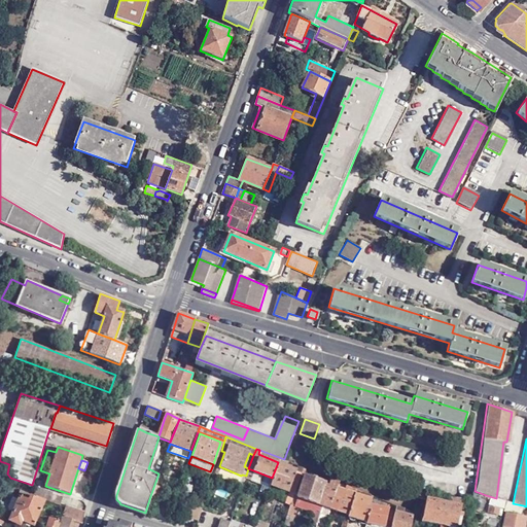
[(9,464),(0,461),(0,470),(7,473),(9,464)]
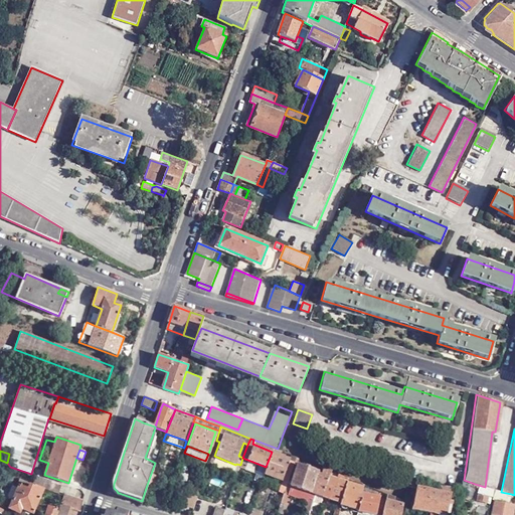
[(264,474),(287,482),(294,461),(272,452),(266,467),(264,474)]
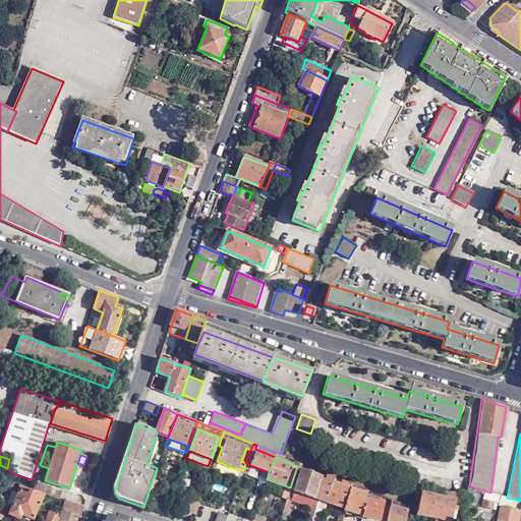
[(238,470),(217,461),(214,469),(235,478),(238,470)]
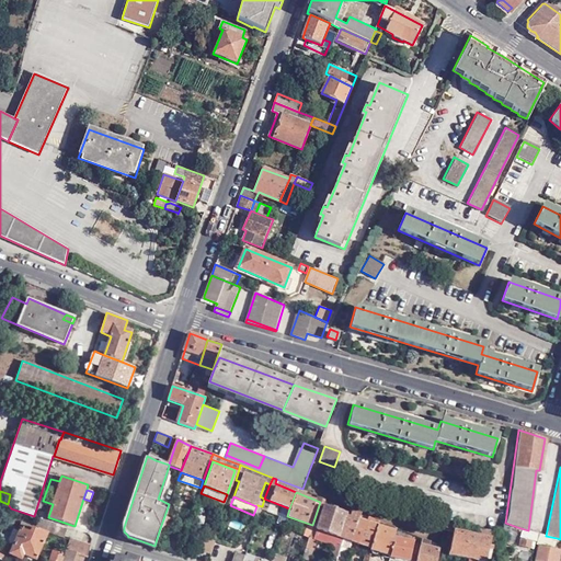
[(287,516),(289,508),(264,499),(262,506),(261,508),(287,517),(287,516)]
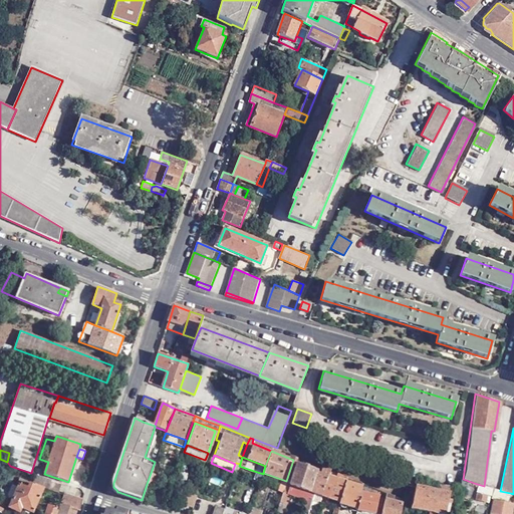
[(309,491),(315,472),(316,470),(296,463),(288,484),(289,484),(309,491)]
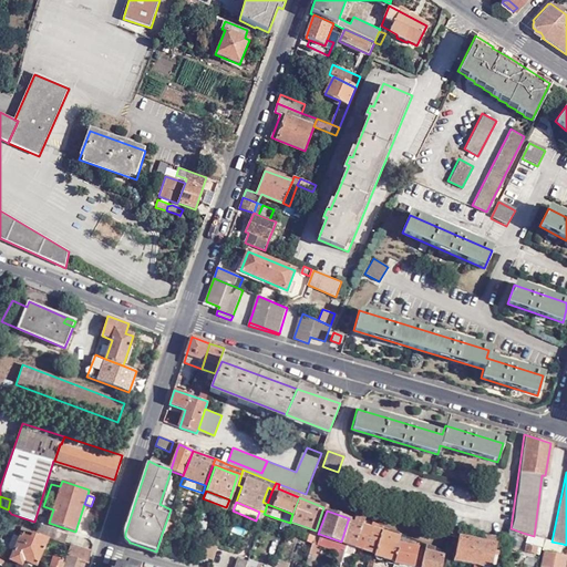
[(347,543),(356,546),(362,524),(364,517),(356,514),(353,523),(347,543)]
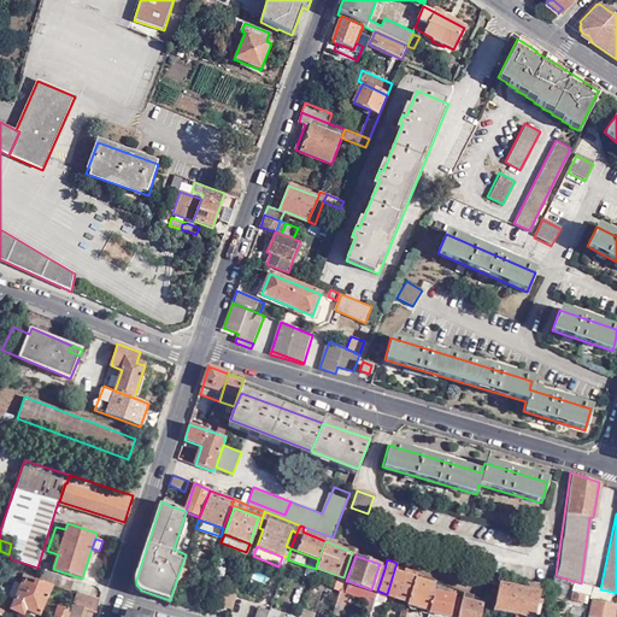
[(403,574),(394,570),(387,594),(409,601),(416,579),(418,571),(405,566),(403,574)]
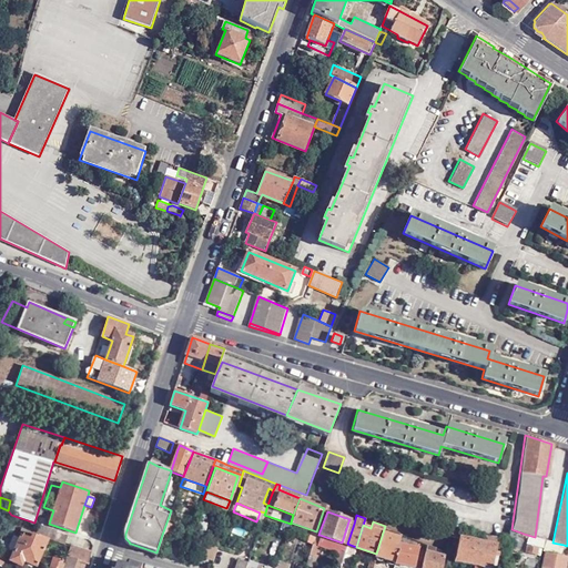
[(174,525),(166,523),(162,535),(170,537),(174,525)]
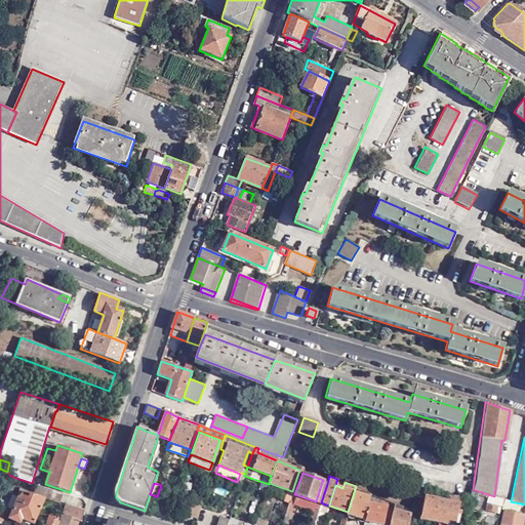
[(14,487),(7,484),(3,492),(10,495),(14,487)]
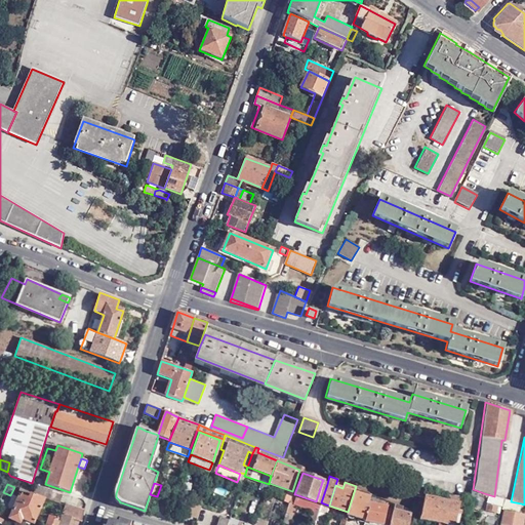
[(45,498),(61,502),(64,493),(37,485),(34,494),(45,498)]
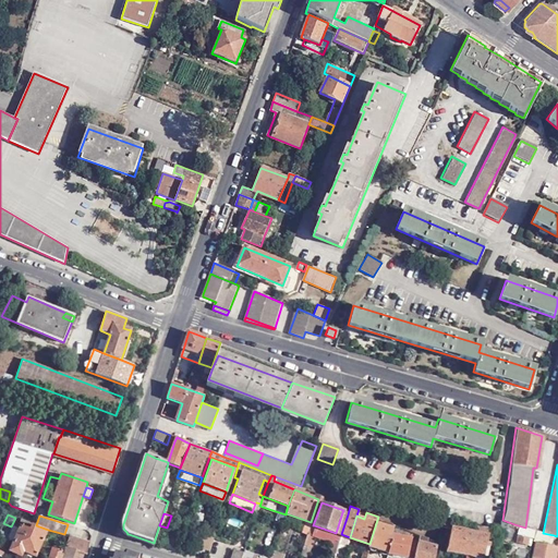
[(440,518),(439,526),(450,529),(445,552),(473,557),(483,557),(488,535),(485,535),(487,526),(480,525),(474,524),(472,533),(451,529),(452,521),(440,518)]
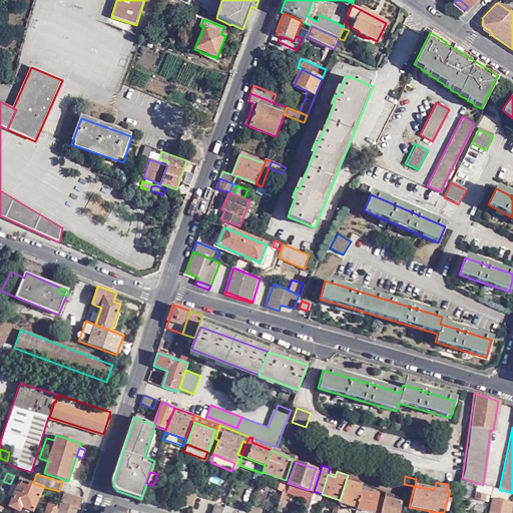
[(462,478),(459,479),(458,486),(461,488),(460,494),(469,496),(473,482),(464,479),(462,478)]
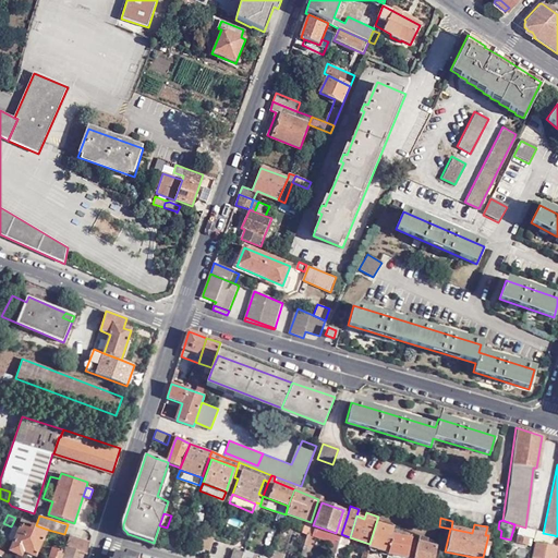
[(368,546),(387,553),(391,534),(392,528),(376,523),(370,544),(368,546)]
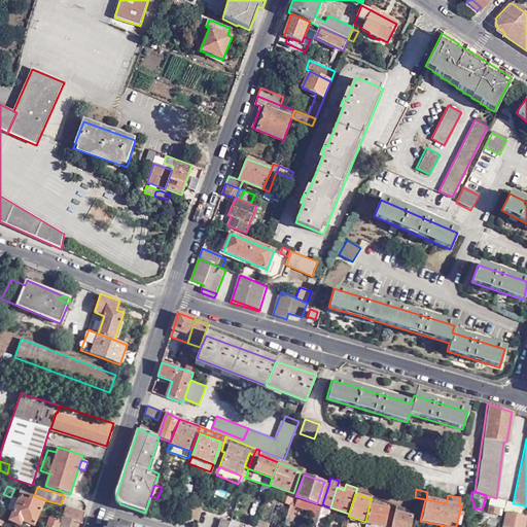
[(34,526),(45,500),(34,496),(31,495),(29,500),(21,496),(19,499),(13,513),(9,521),(21,526),(23,521),(34,526)]
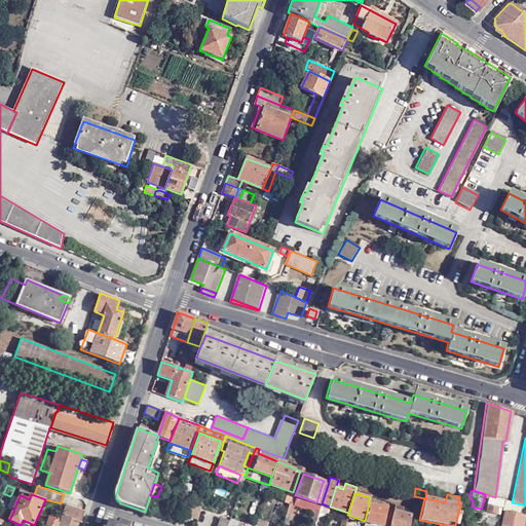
[(297,505),(312,511),(314,509),(318,510),(321,503),(316,502),(296,495),(293,503),(293,504),(297,505)]
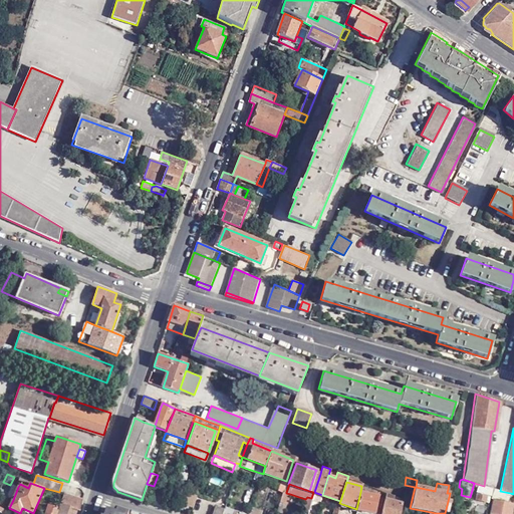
[(13,500),(18,487),(13,485),(8,496),(9,496),(8,498),(13,500)]
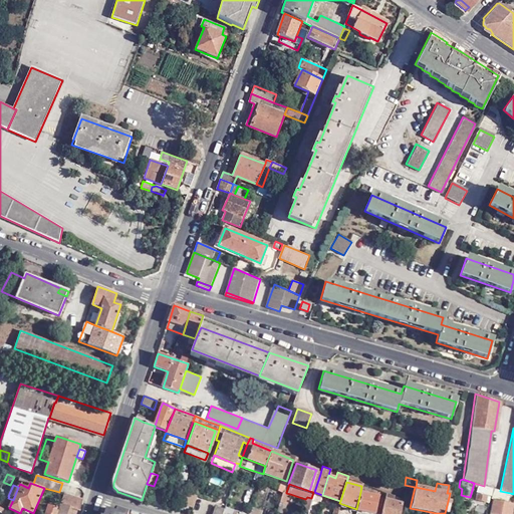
[(489,513),(510,513),(513,503),(508,502),(510,493),(500,491),(496,489),(493,499),(489,513)]
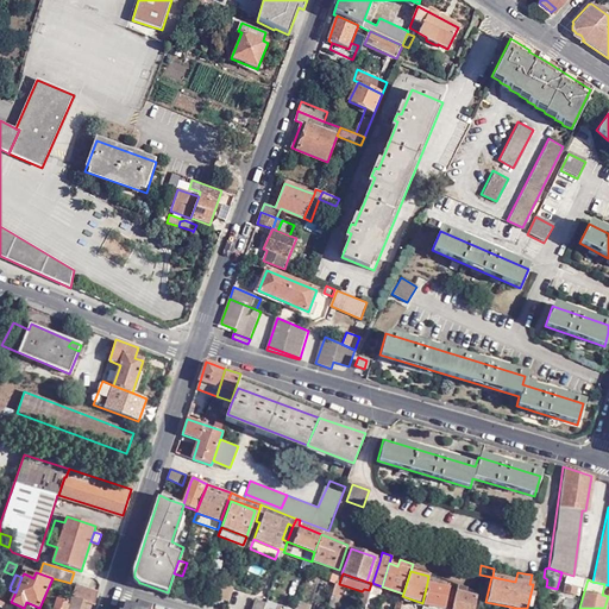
[(209,595),(227,601),(232,586),(214,581),(209,595)]
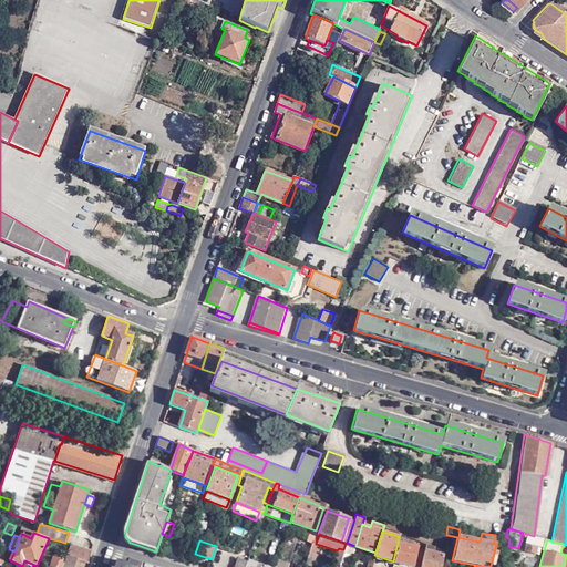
[(316,543),(312,542),(309,554),(316,556),(320,545),(316,544),(316,543)]
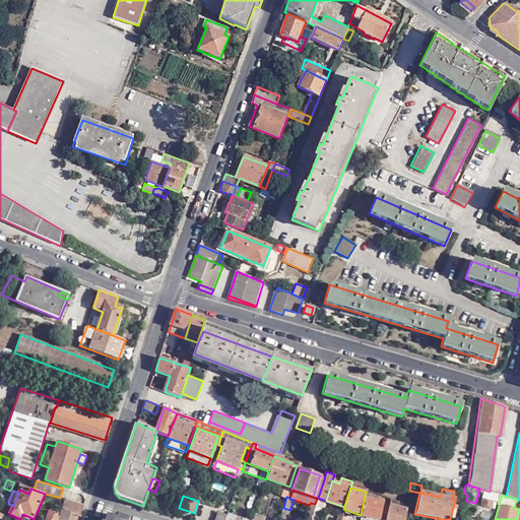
[(0,517),(2,518),(8,504),(9,502),(8,502),(0,498),(0,517)]
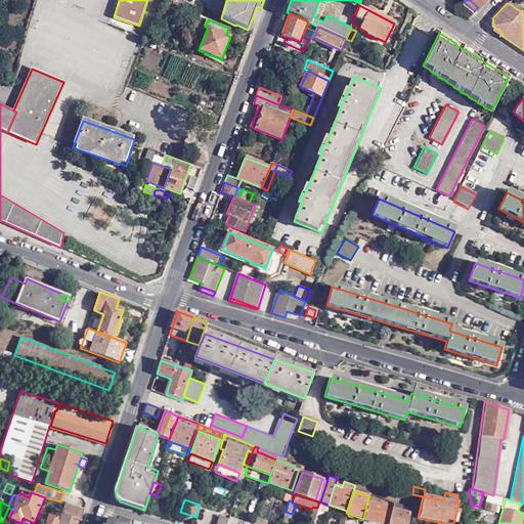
[(325,511),(329,505),(320,501),(319,501),(317,508),(325,511)]
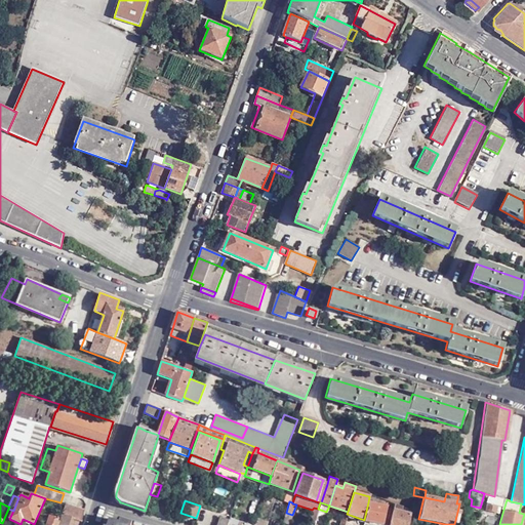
[(364,521),(370,523),(381,524),(385,506),(368,502),(364,520),(364,521)]
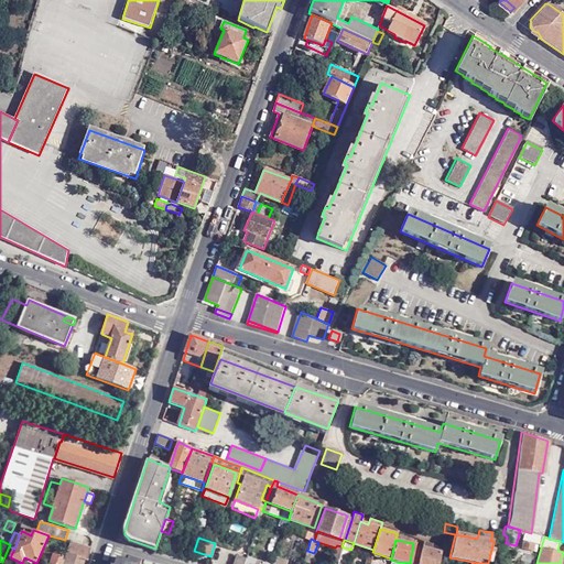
[(86,563),(91,549),(71,542),(65,557),(63,563),(86,563)]
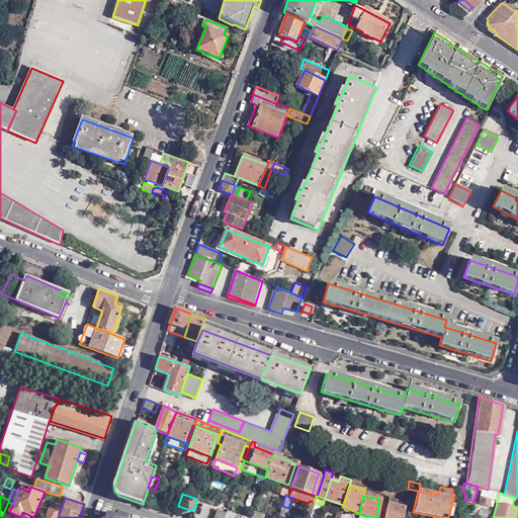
[(492,501),(481,499),(480,504),(490,507),(492,501)]
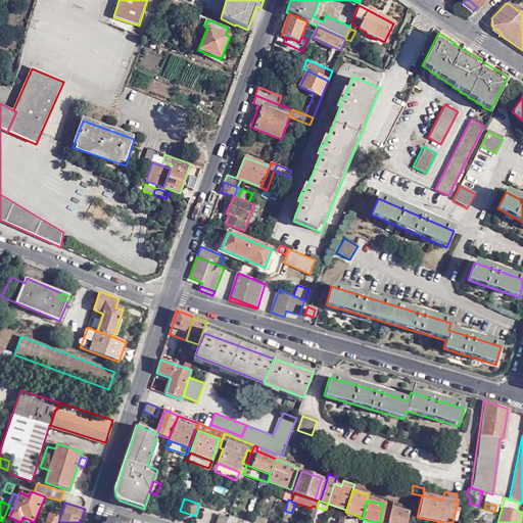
[(307,517),(313,520),(317,507),(313,506),(311,508),(307,517)]
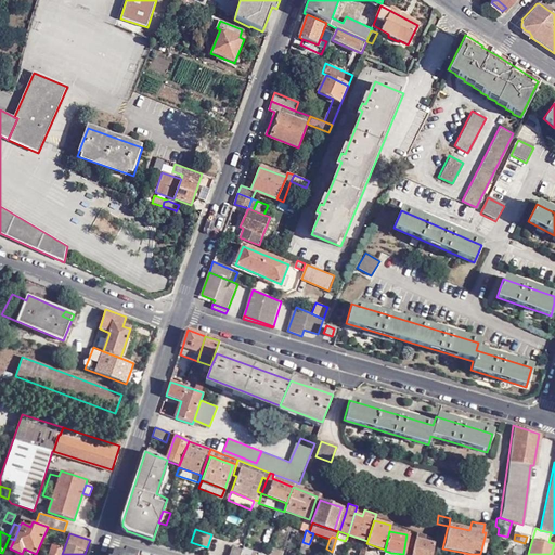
[(413,539),(410,554),(429,554),(431,543),(413,539)]
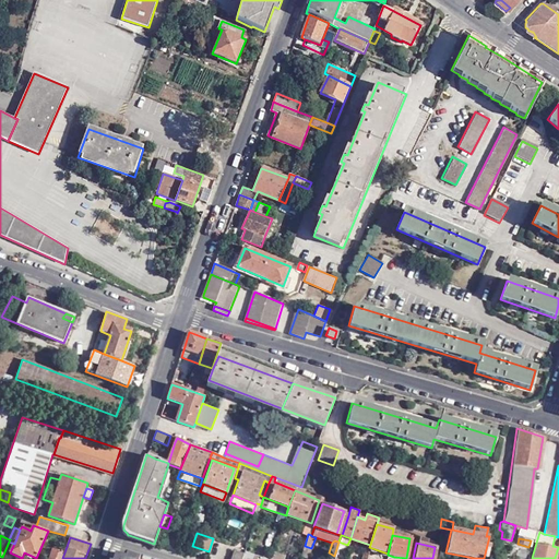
[(307,558),(311,548),(305,546),(300,557),(306,558),(307,558)]
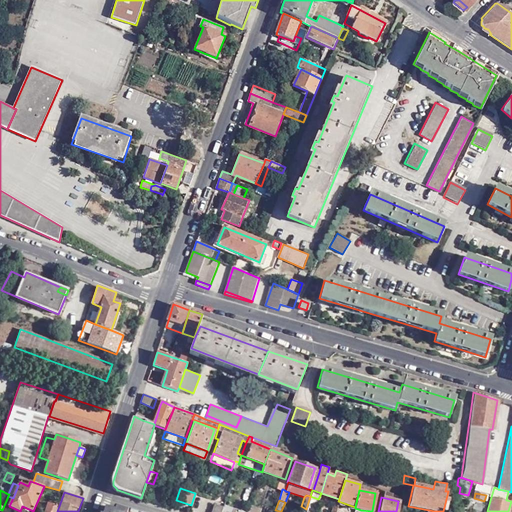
[(57,511),(59,506),(49,503),(45,511),(57,511)]
